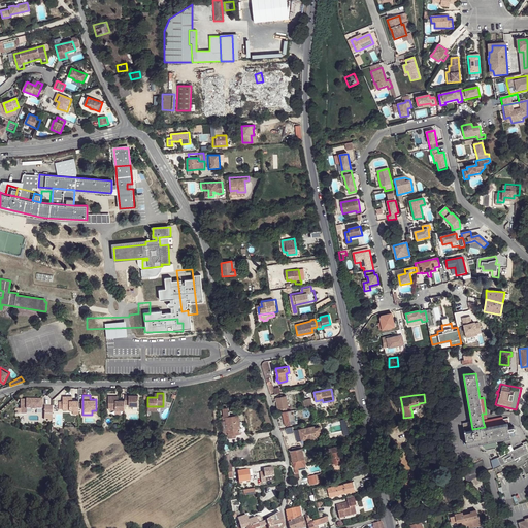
[(116,400),(116,396),(108,395),(108,409),(125,409),(125,403),(125,400),(118,400),(116,400)]
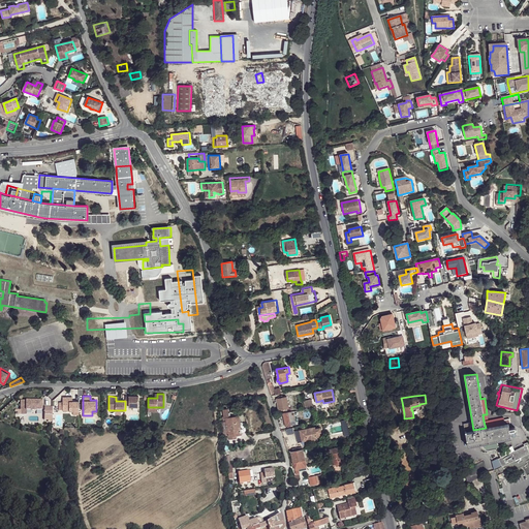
[(138,396),(125,396),(125,401),(125,404),(129,404),(129,406),(138,406),(138,396)]
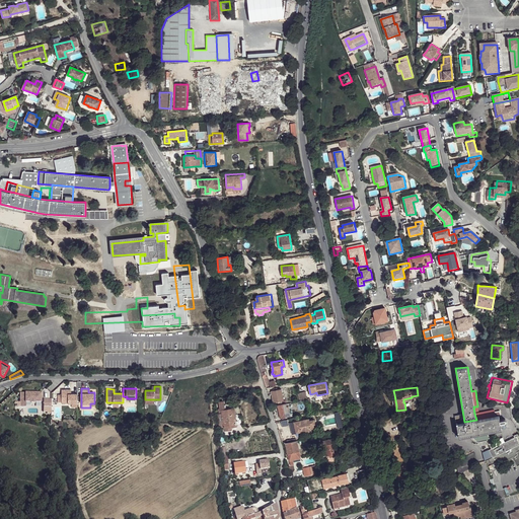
[(68,389),(62,389),(62,394),(59,394),(59,401),(62,401),(62,402),(72,402),(77,402),(77,393),(71,393),(68,393),(68,389)]
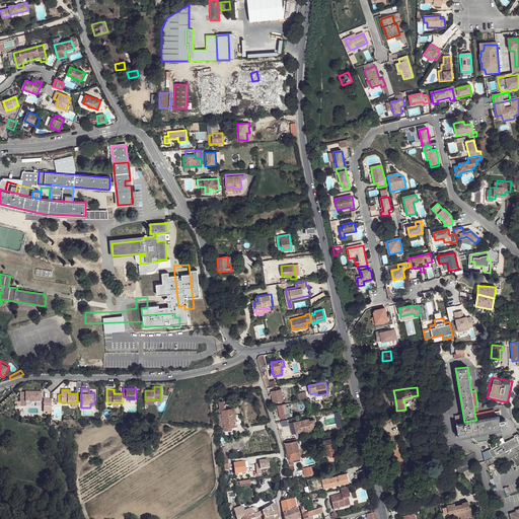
[(281,400),(283,400),(281,389),(274,390),(274,389),(272,389),(272,390),(271,391),(274,402),(277,401),(278,403),(280,402),(279,401),(281,400)]
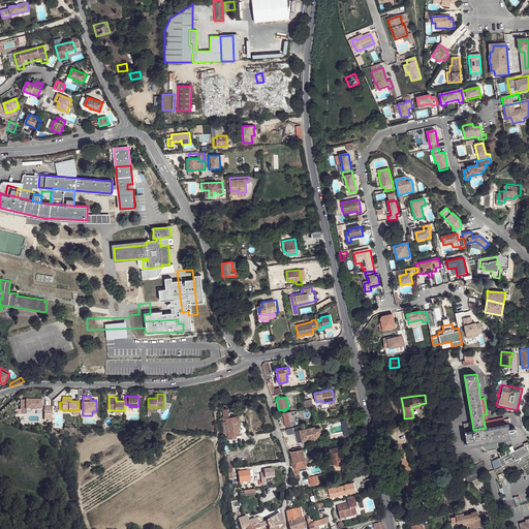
[(311,399),(304,401),(305,409),(313,407),(311,399)]
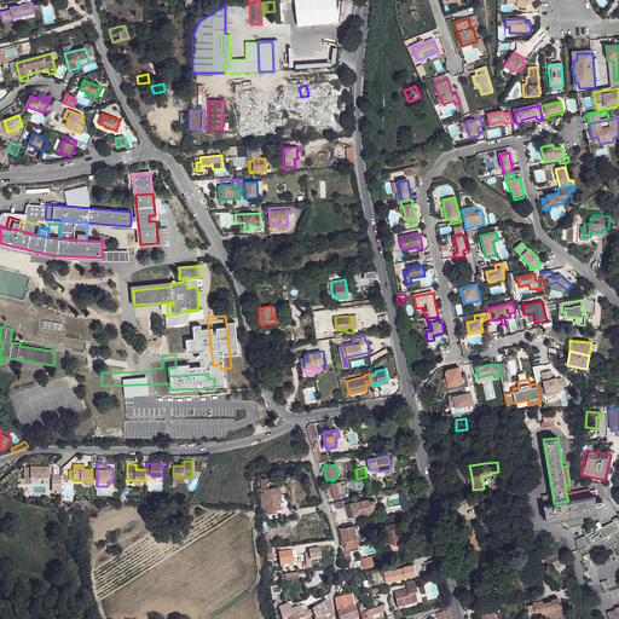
[(48,468),(24,468),(24,479),(19,479),(19,481),(22,481),(22,485),(30,485),(30,479),(36,479),(42,479),(48,479),(48,468)]
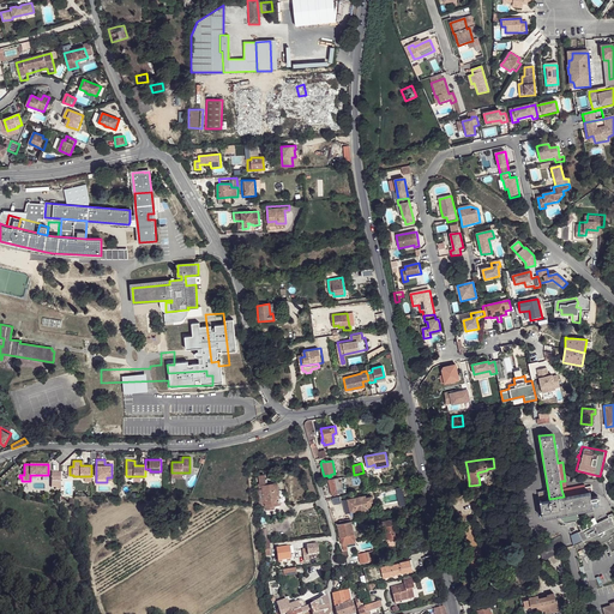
[(265,485),(262,485),(264,505),(265,509),(274,507),(272,505),(280,504),(276,483),(268,485),(265,485)]
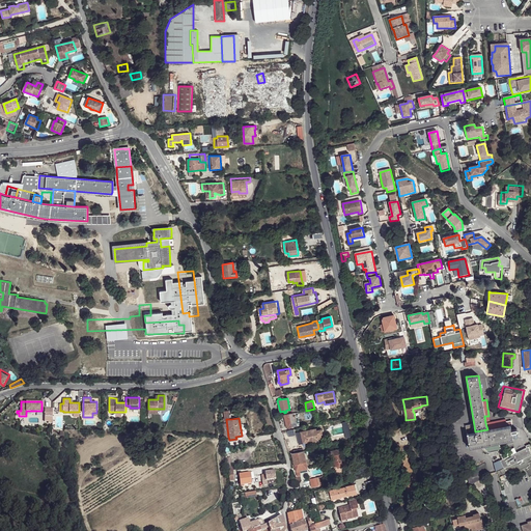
[(485,423),(487,429),(510,426),(511,425),(511,420),(505,421),(505,420),(485,423)]
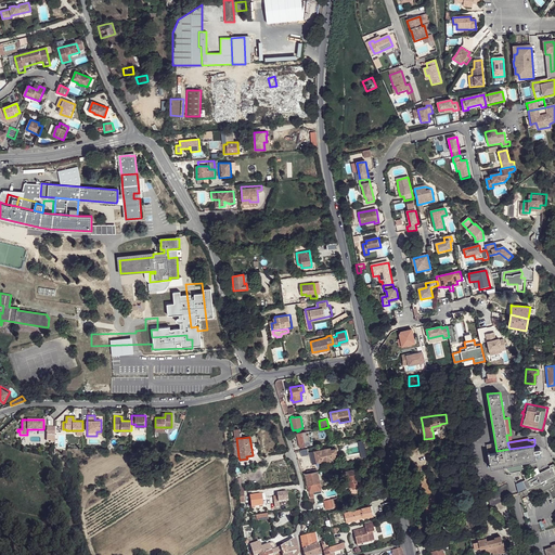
[(488,452),(490,467),(505,465),(521,462),(536,460),(533,446),(510,449),(497,451),(494,452),(488,452)]
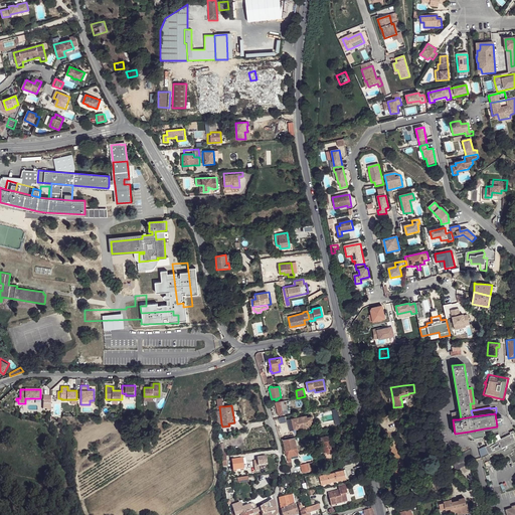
[(307,414),(288,419),(289,423),(293,422),(294,428),(294,430),(309,425),(309,424),(310,424),(311,424),(312,423),(311,420),(313,420),(312,415),(307,416),(307,414)]
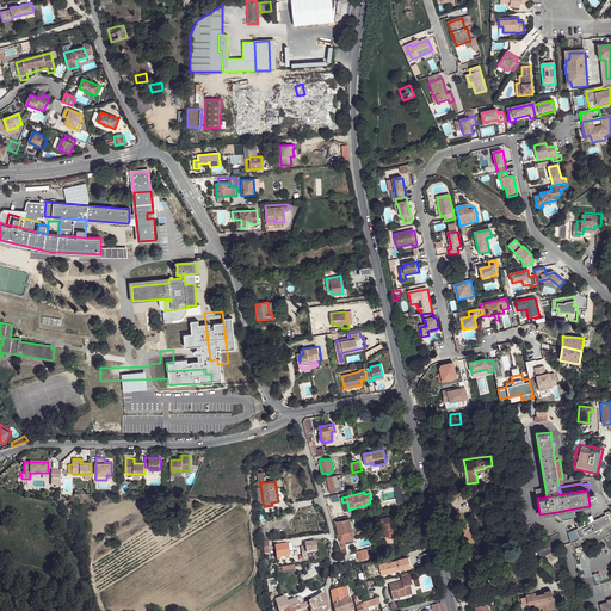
[(574,508),(556,512),(556,514),(559,518),(561,519),(565,519),(573,518),(574,518),(578,517),(574,511),(574,508)]
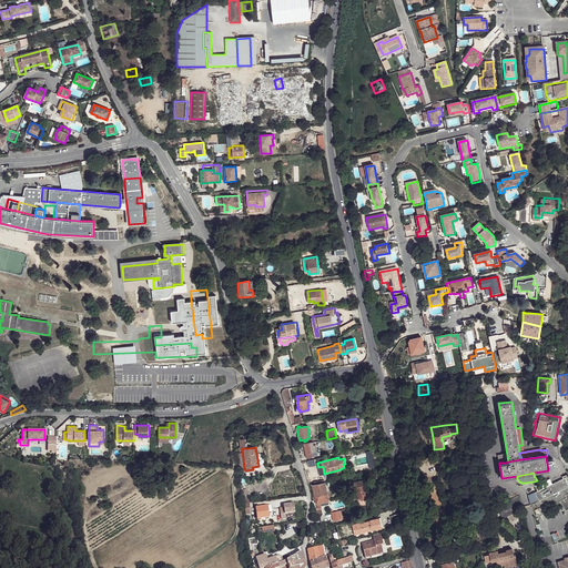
[(529,496),(535,516),(540,514),(538,509),(543,507),(544,509),(567,498),(566,495),(567,494),(567,478),(567,476),(567,475),(563,476),(563,478),(541,489),(537,480),(534,482),(538,492),(529,496)]
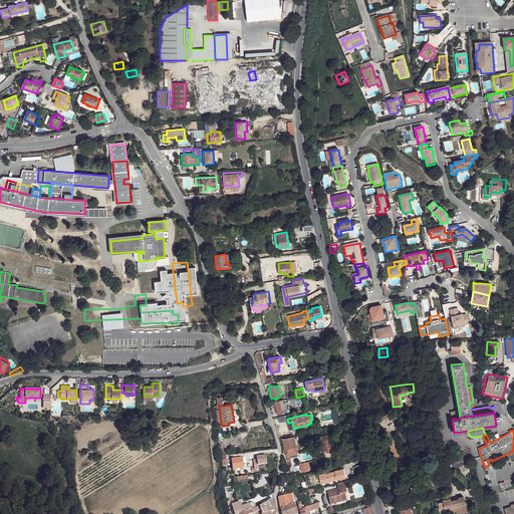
[(296,447),(294,436),(288,438),(284,439),(283,439),(285,449),(287,460),(290,460),(289,455),(297,454),(296,447)]
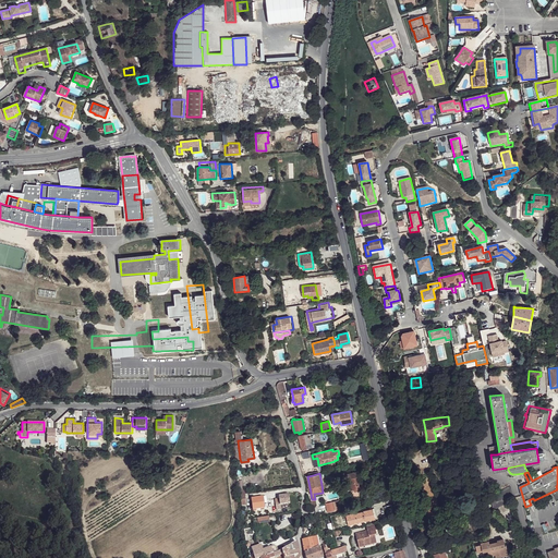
[(348,478),(351,490),(355,489),(358,489),(358,490),(368,488),(366,481),(362,482),(360,476),(348,478)]
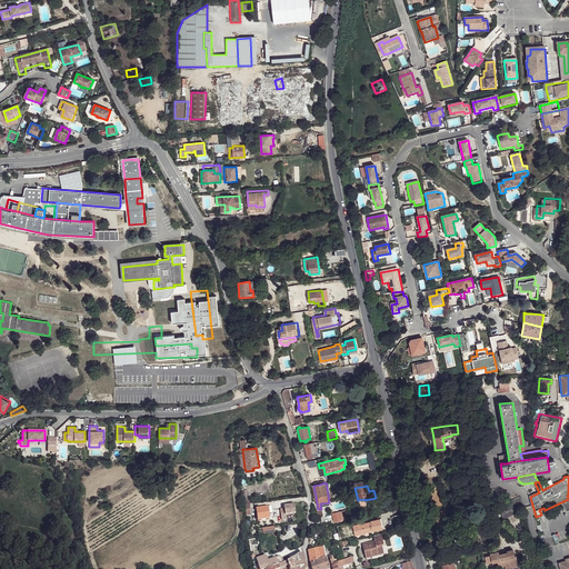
[(521,497),(499,507),(502,519),(523,509),(521,497)]
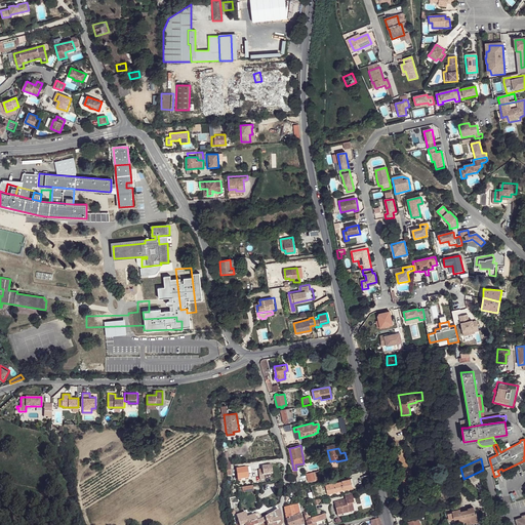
[(258,472),(259,479),(264,479),(263,474),(273,472),(272,465),(261,467),(263,471),(258,472)]
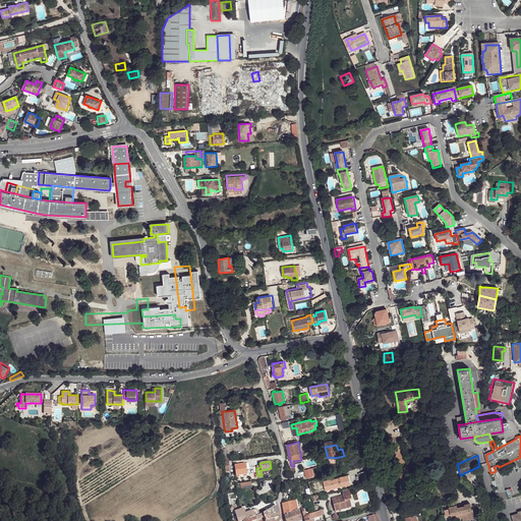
[(235,465),(236,476),(238,475),(246,474),(245,468),(248,468),(247,464),(235,465)]
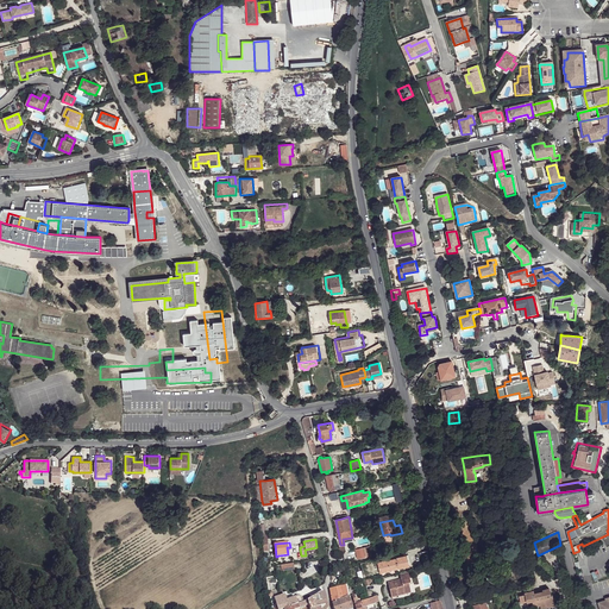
[(356,548),(358,557),(366,554),(366,553),(372,552),(370,544),(356,548)]
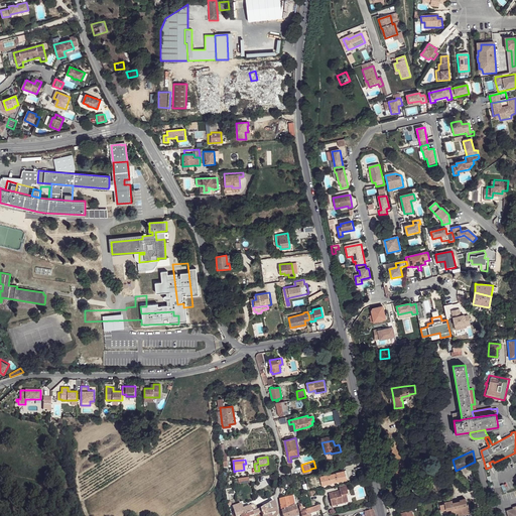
[(323,485),(331,483),(331,482),(338,480),(338,481),(341,480),(347,479),(345,470),(338,472),(336,472),(336,473),(329,474),(328,474),(319,476),(321,485),(323,485)]
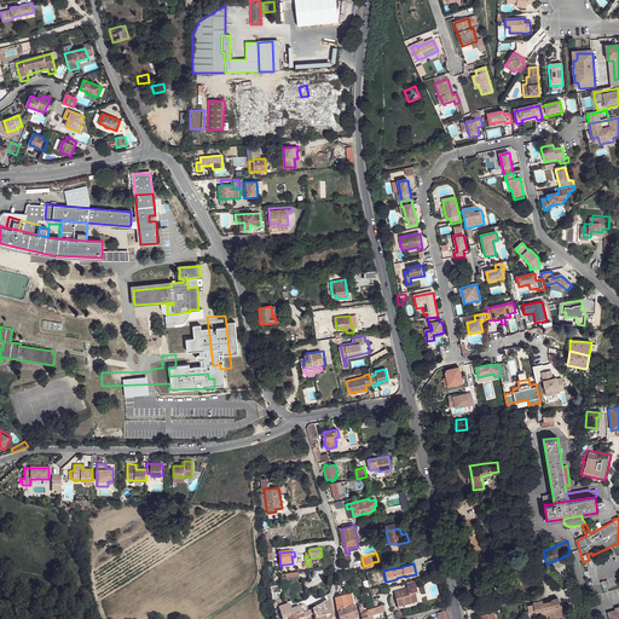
[(491,601),(508,595),(503,578),(489,583),(490,589),(495,586),(496,593),(489,595),(491,601)]
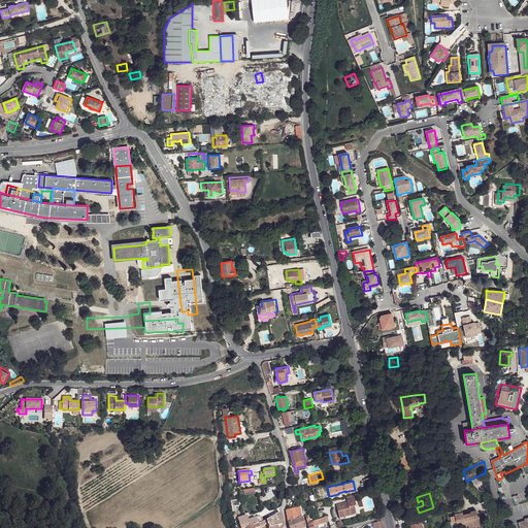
[(347,502),(335,505),(339,518),(344,517),(356,514),(354,506),(356,506),(354,498),(347,500),(347,502)]
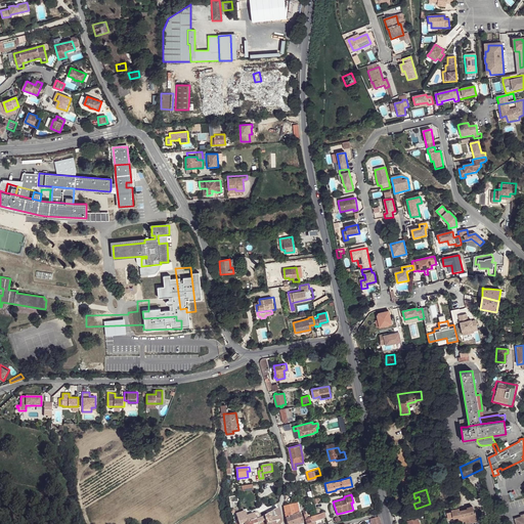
[(284,507),(286,519),(291,517),(300,513),(298,506),(296,507),(294,507),(293,505),(284,507)]
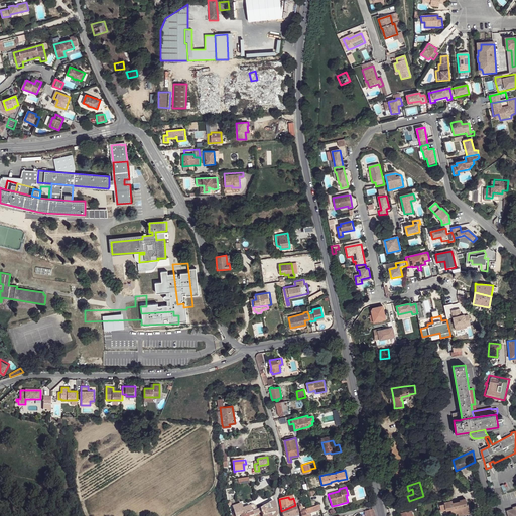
[(450,509),(452,515),(458,513),(463,512),(463,515),(470,513),(468,505),(467,505),(466,498),(460,499),(460,501),(453,502),(452,500),(444,502),(444,504),(439,505),(441,512),(450,509)]
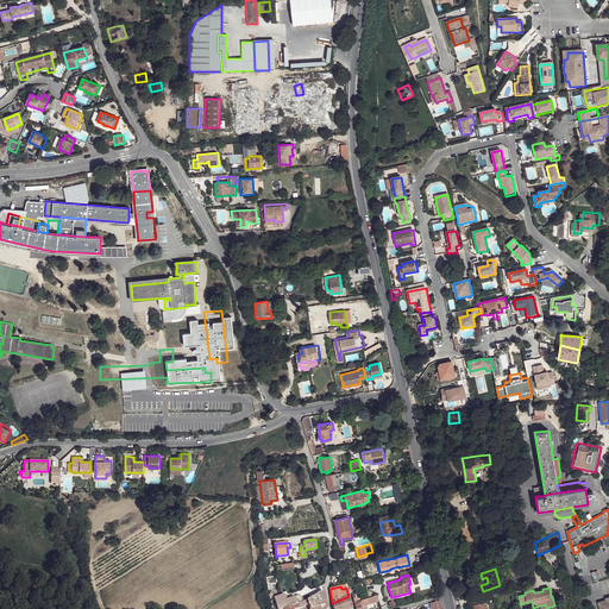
[(309,606),(326,600),(325,595),(324,591),(320,592),(308,601),(309,606)]
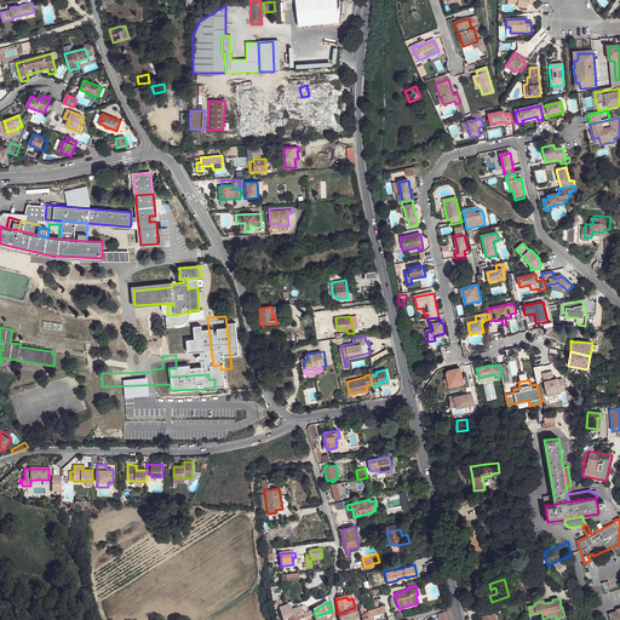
[(344,612),(345,619),(359,619),(355,607),(344,612)]
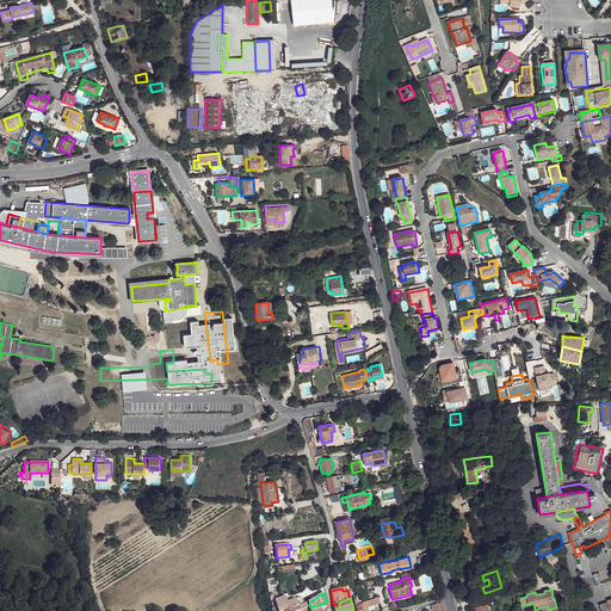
[(356,605),(357,610),(365,610),(365,609),(380,604),(378,598),(356,605)]
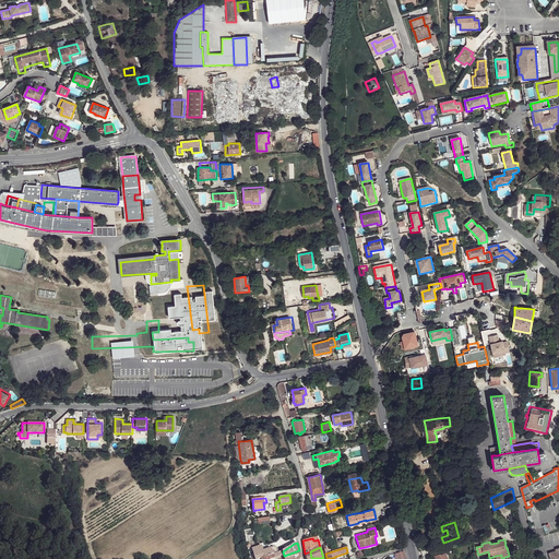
[(436,558),(448,558),(445,551),(444,547),(433,551),(435,556),(436,558)]
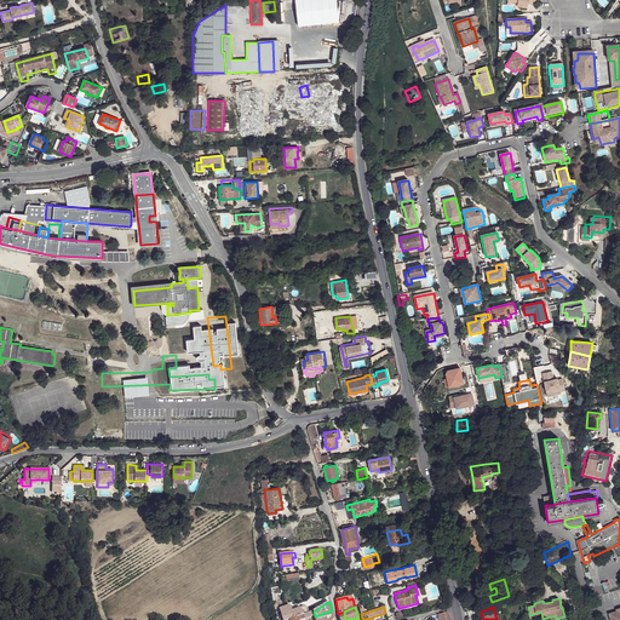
[(303,615),(300,608),(297,610),(292,612),(281,615),(280,615),(281,619),(288,619),(290,619),(303,615)]
